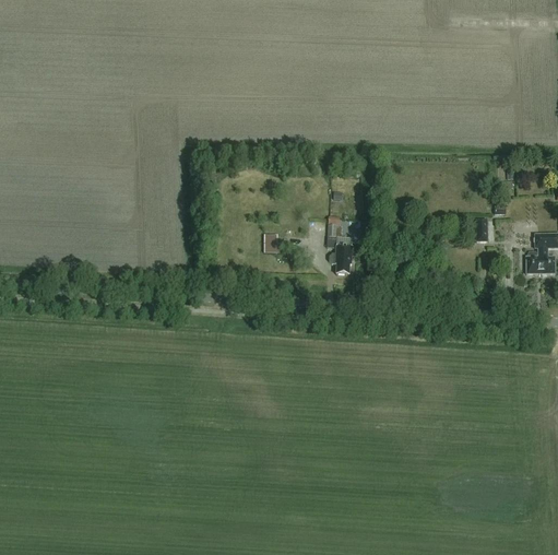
[(500,178),(512,178),(513,162),(500,162),(500,178)]
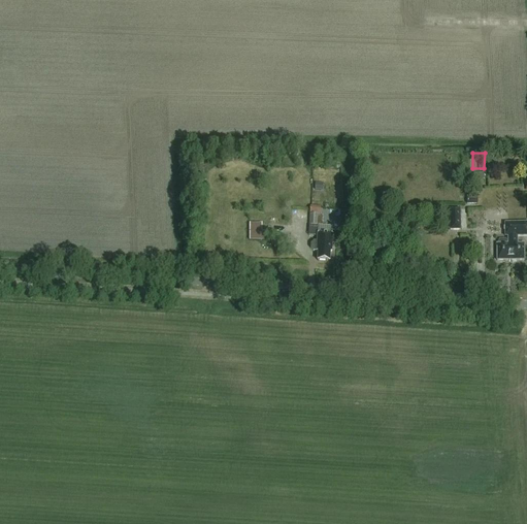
[(450,206),(450,228),(461,227),(460,205),(450,206)]
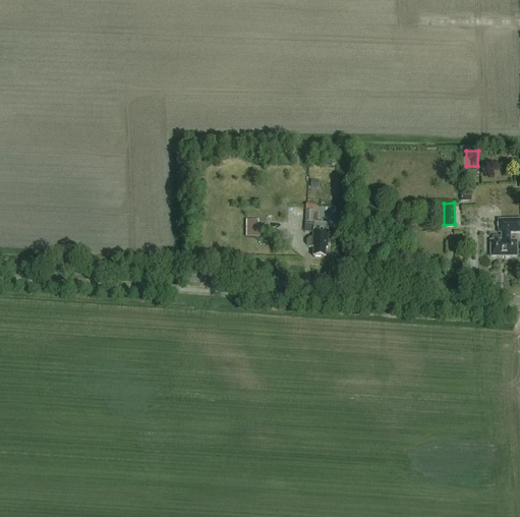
[(320,209),(306,209),(306,220),(314,220),(320,220),(320,209)]
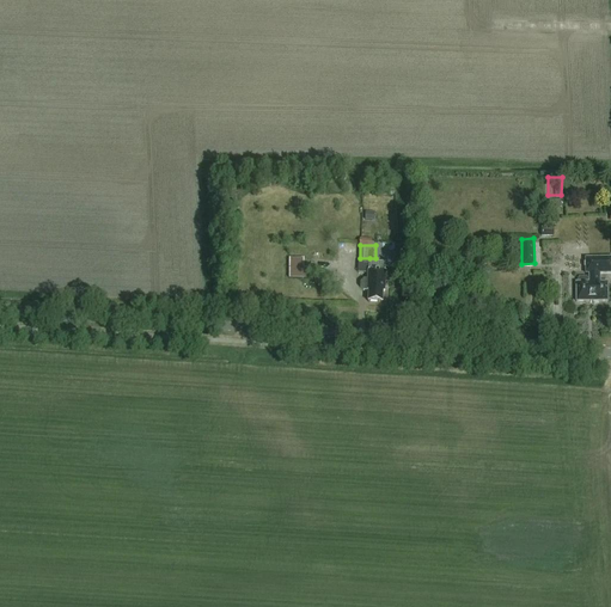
[(292,253),(292,276),(325,276),(325,264),(306,264),(306,253),(292,253)]
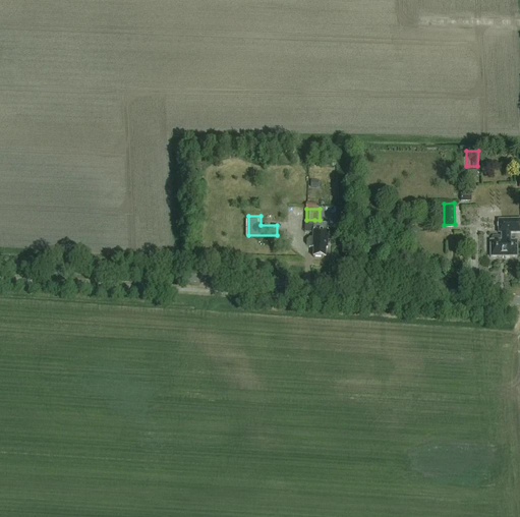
[(502,238),(492,238),(492,254),(518,254),(517,238),(511,238),(511,231),(519,230),(519,218),(502,218),(502,238)]
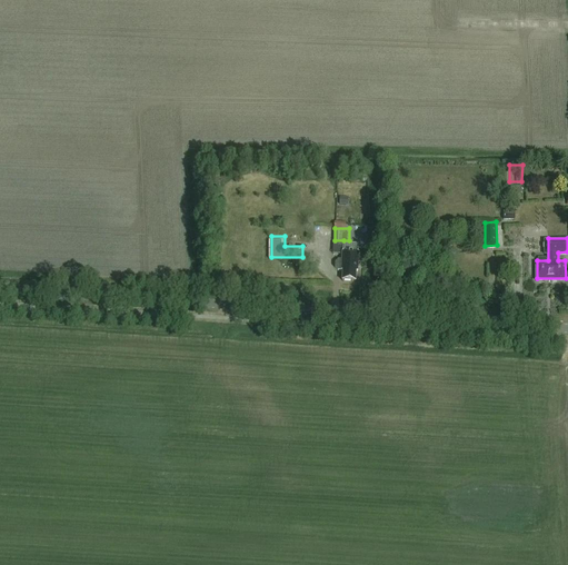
[(336,261),(335,266),(338,269),(341,269),(344,269),(344,279),(356,279),(356,269),(358,269),(358,250),(342,250),(342,258),(339,258),(336,261)]
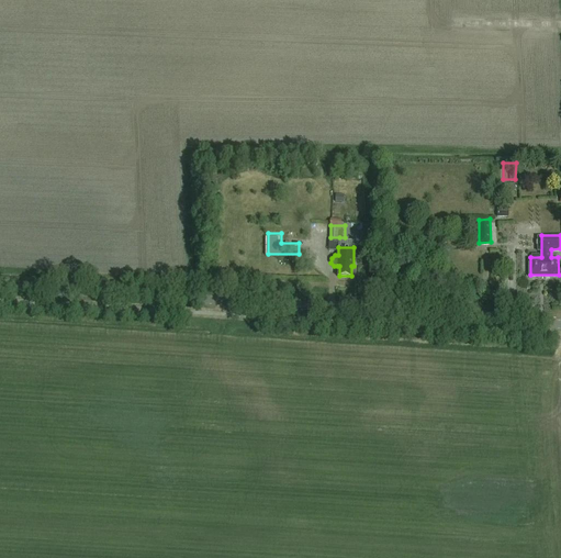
All buildings are outlined.
